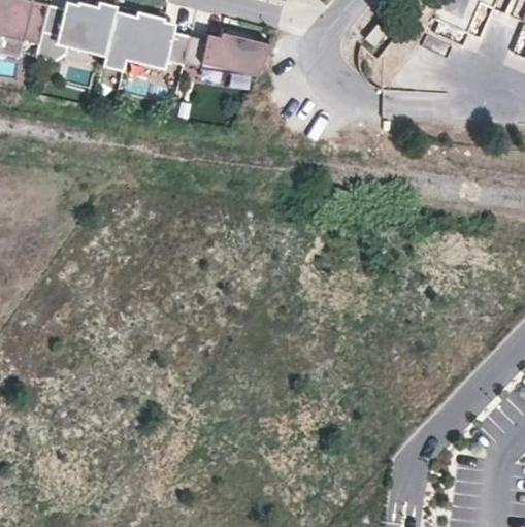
[(0,53),(20,58),(24,40),(38,43),(48,4),(30,0),(0,0),(0,53)]
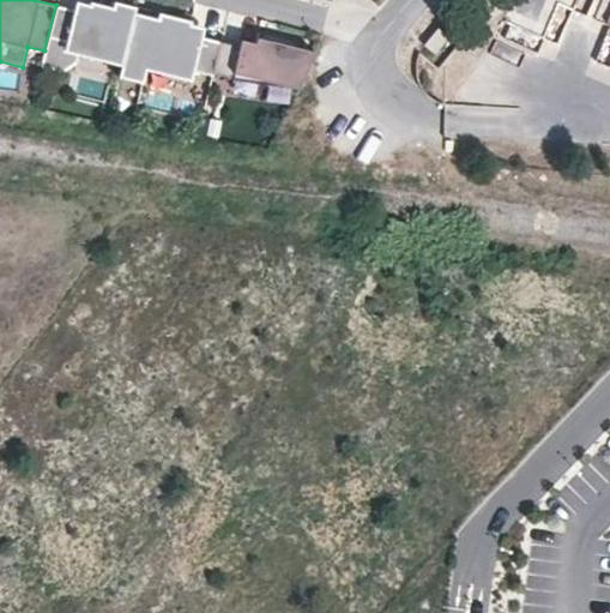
[(86,13),(89,4),(76,0),(73,10),(86,13)]
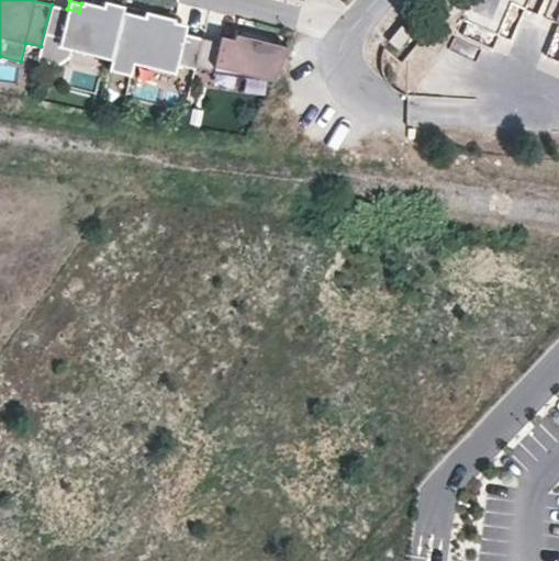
[(123,11),(124,6),(104,1),(103,6),(82,1),(81,3),(79,12),(67,9),(52,4),(41,46),(37,60),(58,66),(71,57),(73,51),(74,45),(112,55),(123,11)]
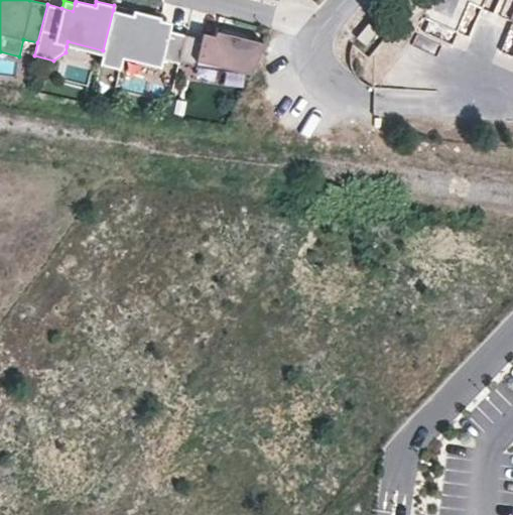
[(134,10),(114,5),(113,10),(132,15),(134,10)]
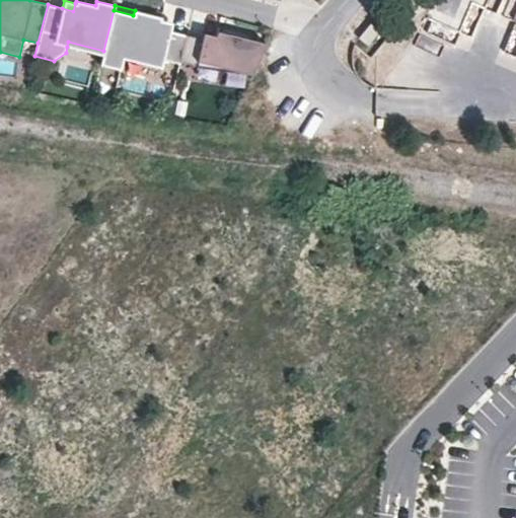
[(180,61),(196,64),(198,55),(217,60),(222,70),(250,77),(265,45),(214,31),(211,42),(183,34),(171,31),(160,28),(163,18),(135,10),(133,15),(114,10),(103,51),(102,56),(99,66),(120,70),(122,58),(124,50),(139,53),(143,62),(160,66),(162,58),(180,62),(180,61)]
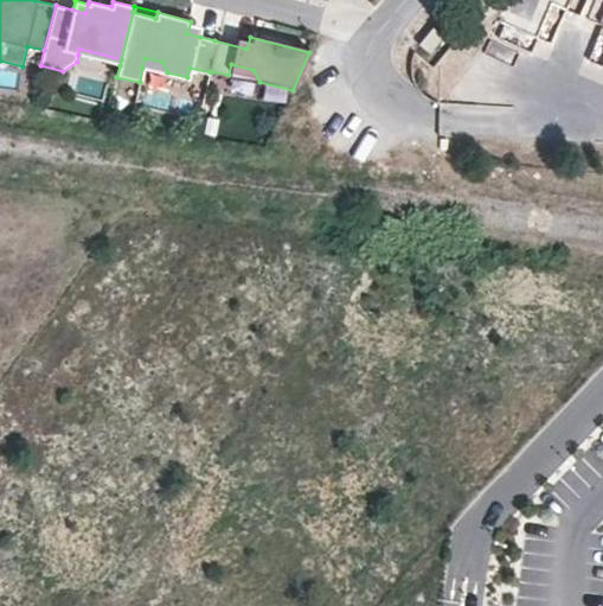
[(200,37),(204,24),(191,21),(187,33),(200,37)]
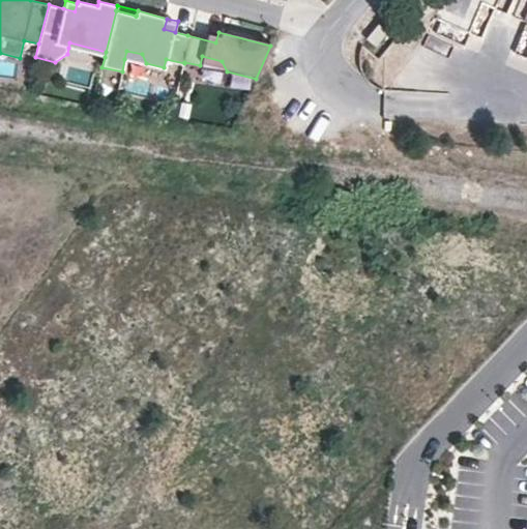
[(106,52),(69,42),(68,48),(105,57),(106,52)]
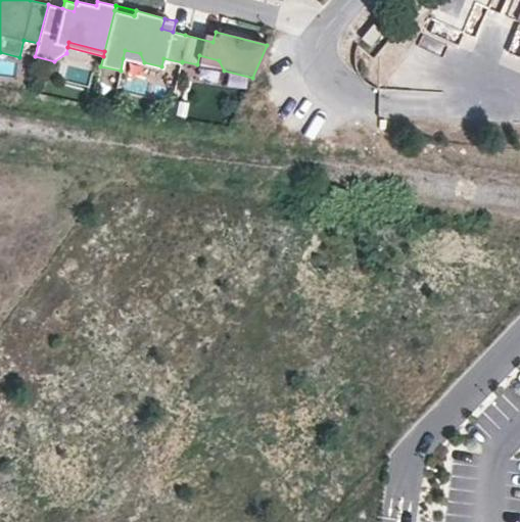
[(144,62),(140,53),(125,50),(123,58),(144,62)]
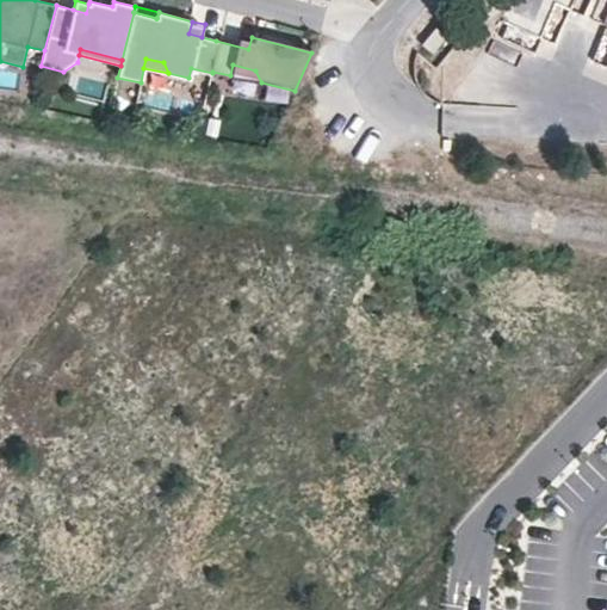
[(230,75),(212,72),(212,73),(212,79),(228,82),(230,75)]
